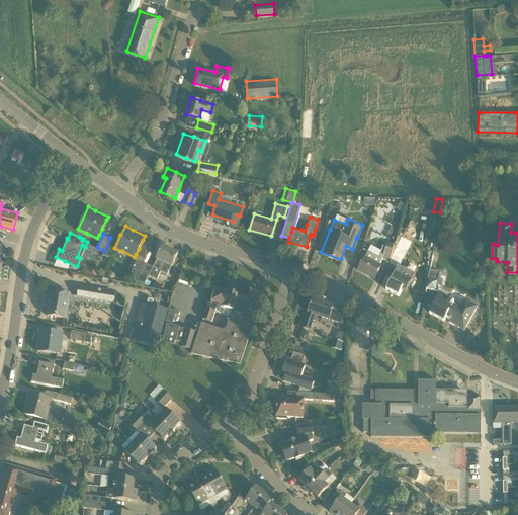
[(374,276),(379,267),(381,264),(379,263),(382,257),(389,260),(394,242),(387,240),(383,253),(380,251),(379,255),(368,250),(364,255),(358,268),(374,276)]
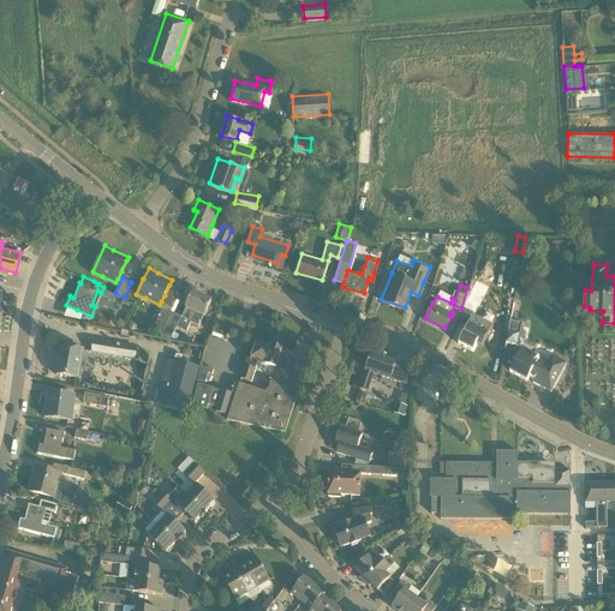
[(482,294),(477,292),(479,287),(473,285),(471,289),(472,289),(463,310),(471,313),(482,294)]
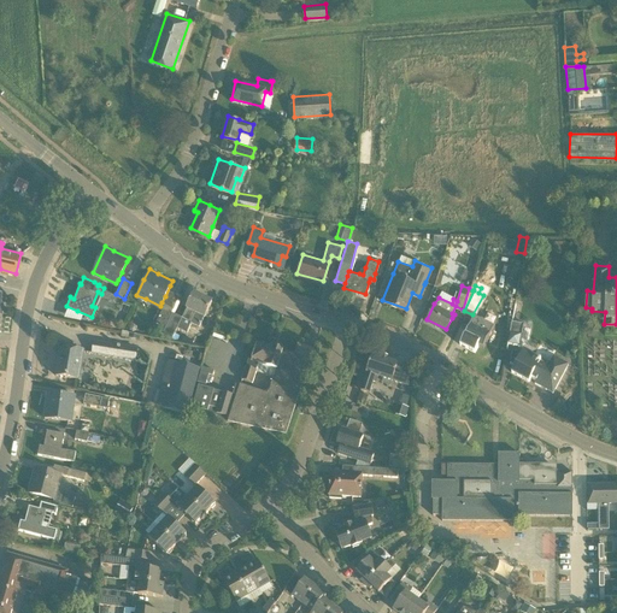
[(104,288),(101,294),(109,296),(113,299),(116,294),(111,292),(104,288)]
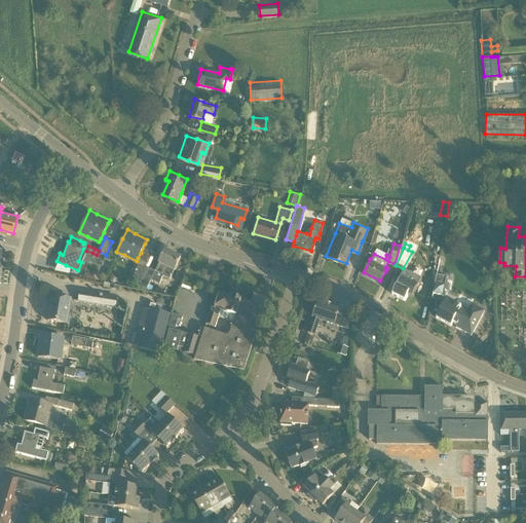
[(153,285),(148,283),(150,277),(159,282),(162,273),(170,277),(180,255),(165,248),(159,261),(155,269),(147,265),(140,283),(138,286),(146,290),(146,288),(150,290),(153,285)]
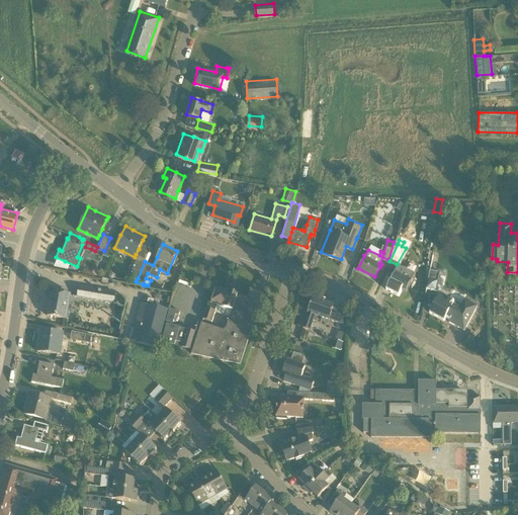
[(139,254),(132,269),(139,272),(146,258),(139,254)]
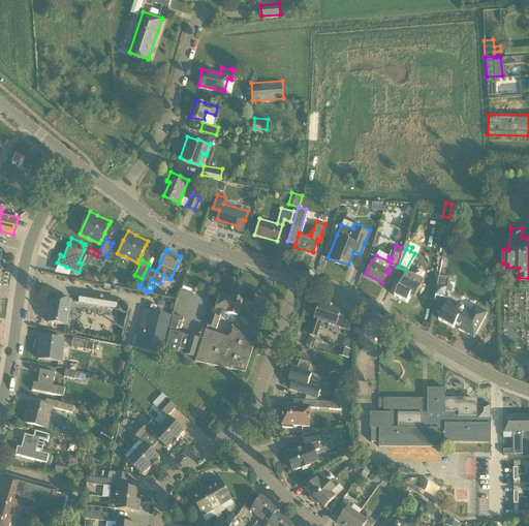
[(401,281),(394,294),(407,300),(408,297),(413,299),(424,279),(422,278),(421,278),(411,273),(409,277),(405,274),(401,281)]
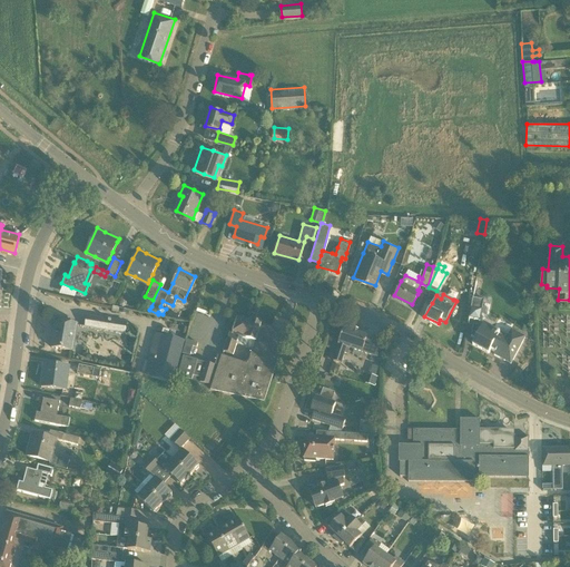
[(472,295),(469,316),(480,318),(483,297),(472,295)]
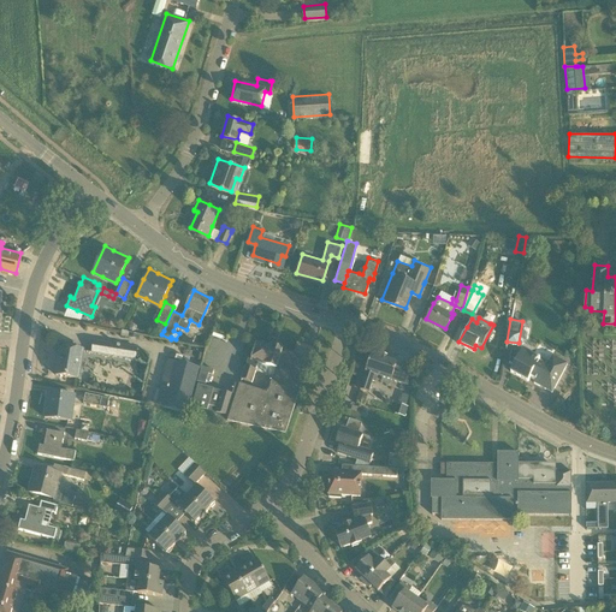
[(137,346),(94,339),(93,351),(135,357),(137,346)]
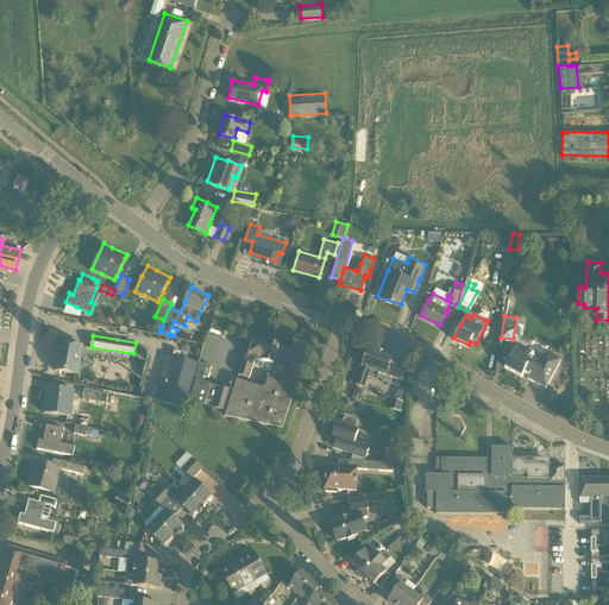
[(186,407),(226,414),(281,426),(282,427),(307,352),(306,352),(309,344),(309,342),(294,338),(290,347),(280,344),(269,340),(269,341),(255,336),(249,353),(245,352),(242,364),(239,371),(250,375),(253,364),(270,370),(264,386),(238,377),(237,379),(233,378),(230,388),(195,378),(193,390),(190,399),(188,398),(186,407)]
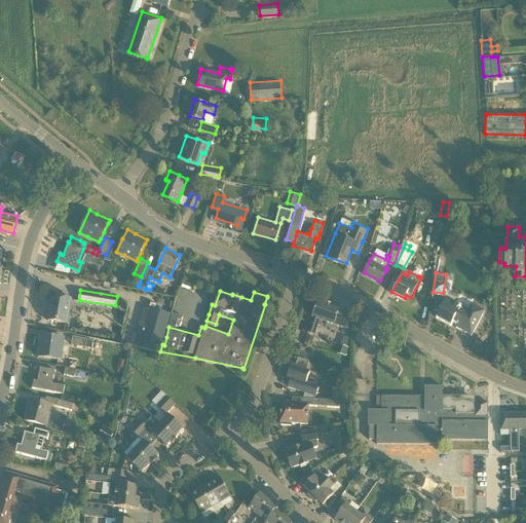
[(72,297),(62,295),(51,294),(47,318),(68,322),(72,297)]
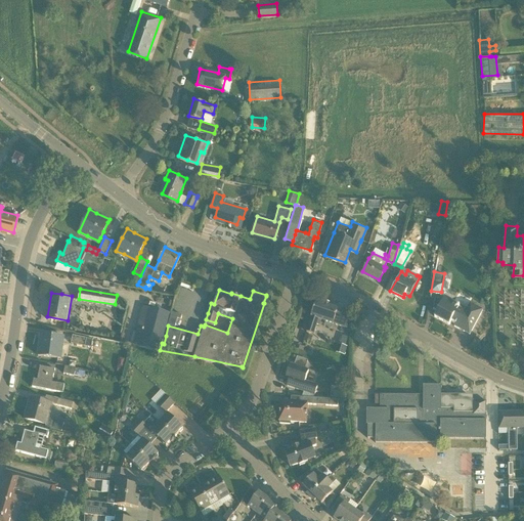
[(469,332),(474,322),(482,307),(470,301),(467,306),(445,295),(443,298),(435,296),(433,306),(437,308),(434,313),(449,321),(451,318),(455,320),(453,323),(469,332)]
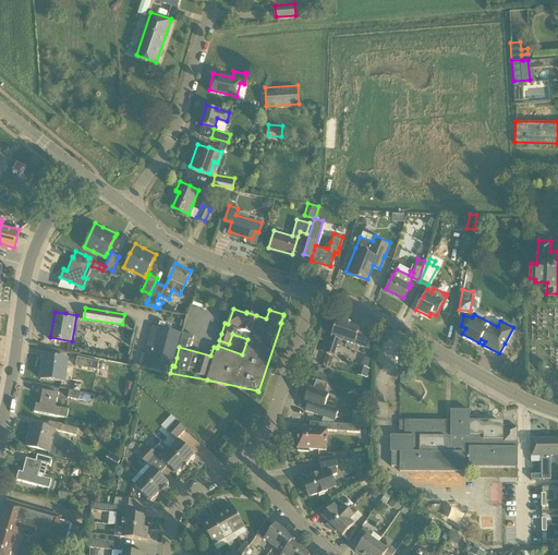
[(360,325),(337,317),(326,350),(334,353),(337,342),(340,344),(342,338),(347,339),(346,345),(352,347),(354,342),(354,341),(368,347),(370,334),(359,330),(360,325)]
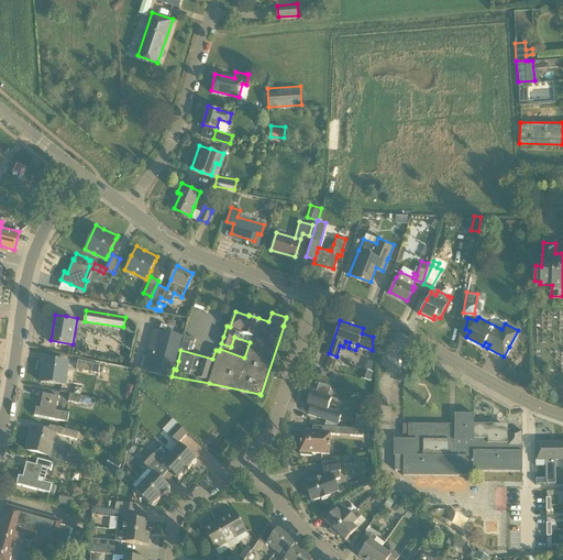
[(174,369),(173,369),(181,335),(153,327),(142,369),(172,376),(174,369)]
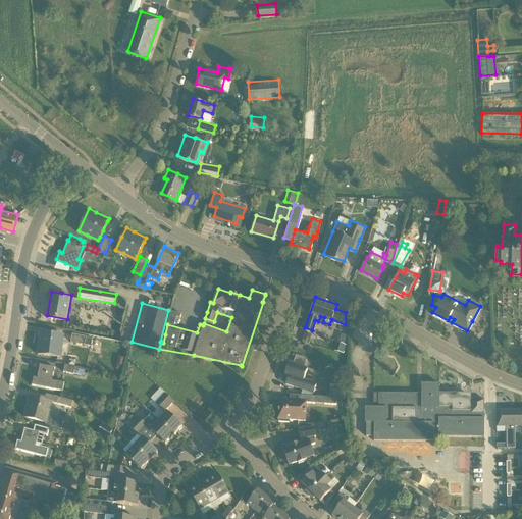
[(171,308),(167,321),(174,323),(176,315),(179,316),(181,311),(171,308)]
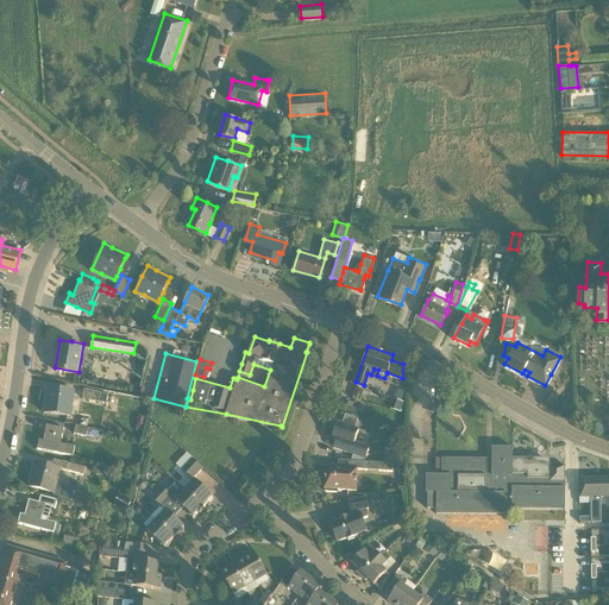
[(74,389),(58,386),(46,385),(44,410),(70,414),(74,389)]
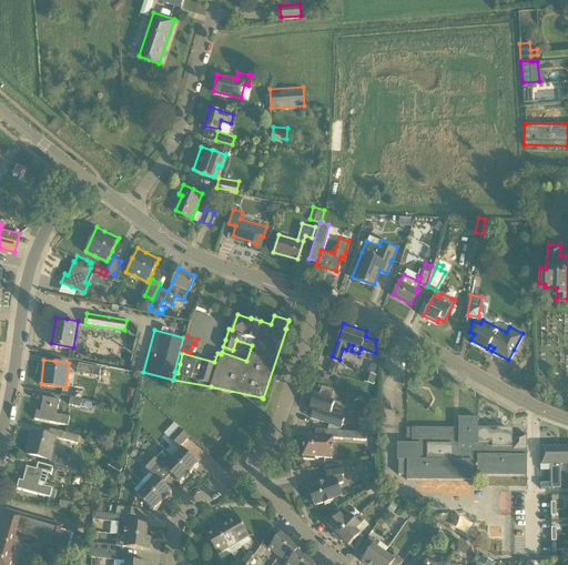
[(100,365),(94,364),(79,361),(77,370),(92,373),(99,374),(100,365)]
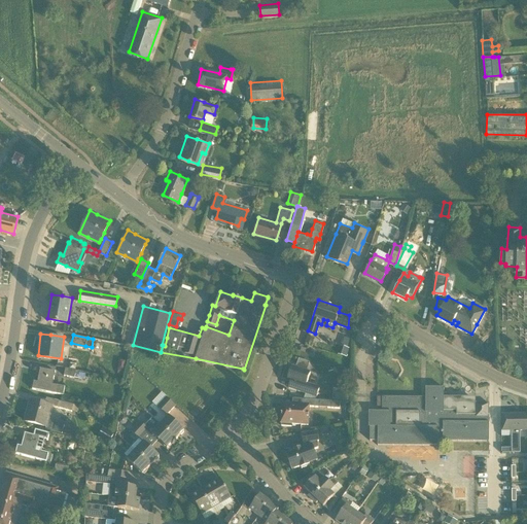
[(341,343),(338,351),(346,354),(349,346),(341,343)]
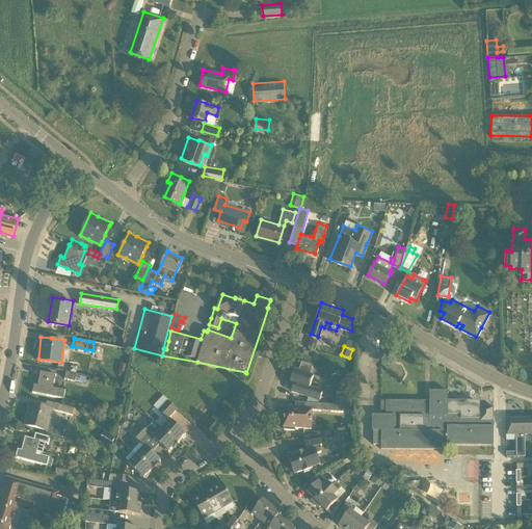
[(291,378),(290,381),(293,382),(291,389),(301,392),(320,399),(323,389),(311,385),(313,373),(309,372),(312,364),(301,360),(298,369),(294,367),(294,369),(292,370),(290,375),(291,376),(291,378)]
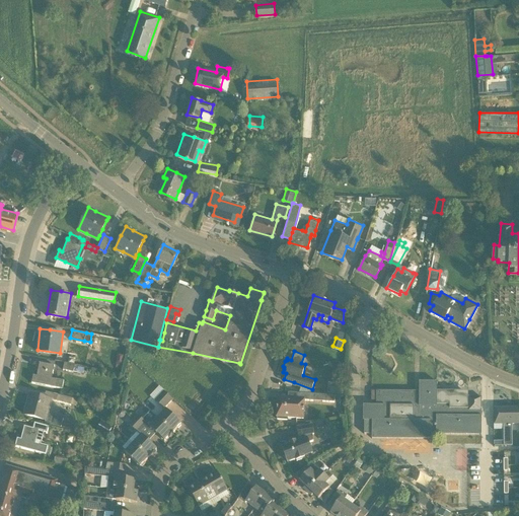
[(33,373),(31,380),(62,386),(64,378),(52,376),(55,363),(40,360),(39,361),(40,361),(36,373),(35,373),(33,373)]
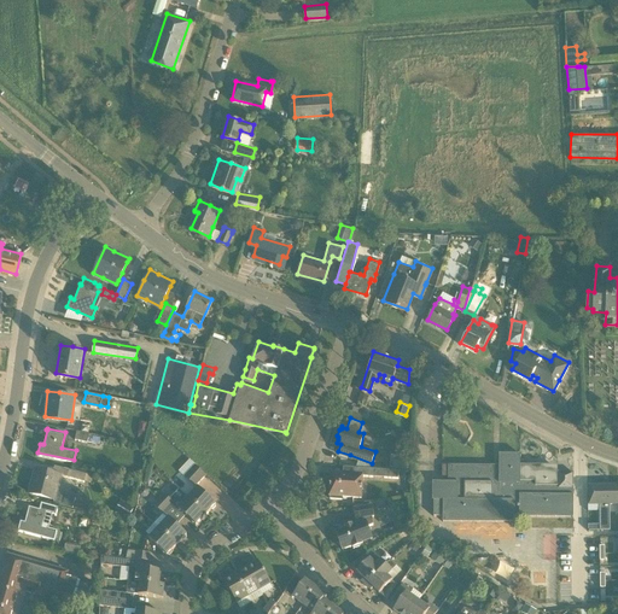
[(100,436),(89,433),(89,431),(77,428),(76,437),(88,439),(99,443),(100,436)]
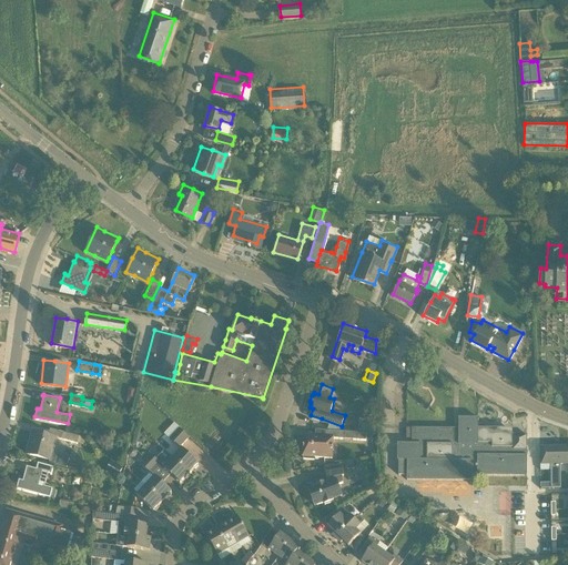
[(397,441),(397,457),(398,457),(398,473),(407,473),(407,477),(472,478),(472,473),(526,473),(527,445),(527,432),(513,432),(513,429),(485,429),(485,425),(478,425),(478,415),(477,415),(477,416),(459,416),(459,415),(458,415),(458,429),(454,429),(454,425),(412,425),(412,441),(397,441)]
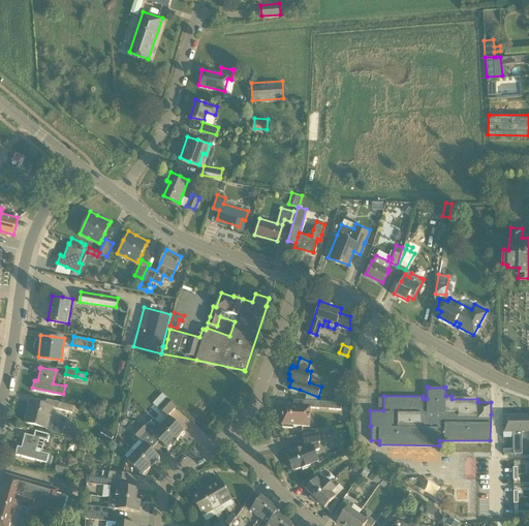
[(167,396),(162,401),(158,406),(167,414),(176,404),(167,396)]
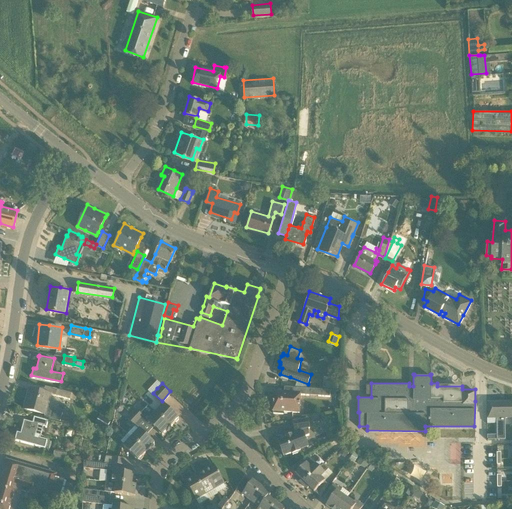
[(25,399),(23,406),(33,409),(45,412),(44,414),(60,419),(63,411),(47,406),(48,404),(51,392),(47,391),(42,390),(32,387),(29,386),(25,399)]
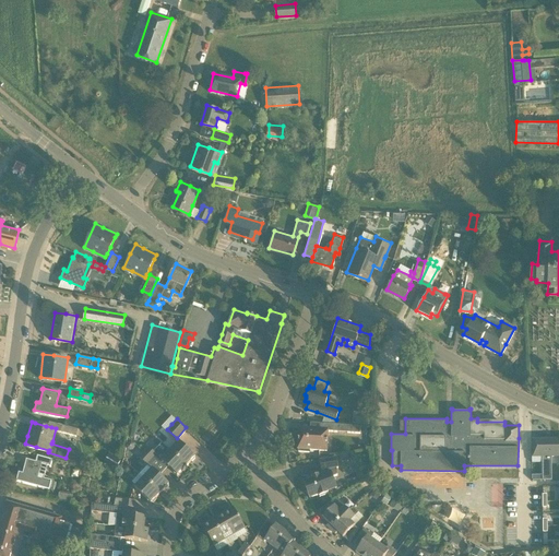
[(298,449),(309,450),(309,447),(326,448),(328,428),(337,429),(337,422),(324,422),(323,427),(299,426),(298,446),(298,447),(298,449)]
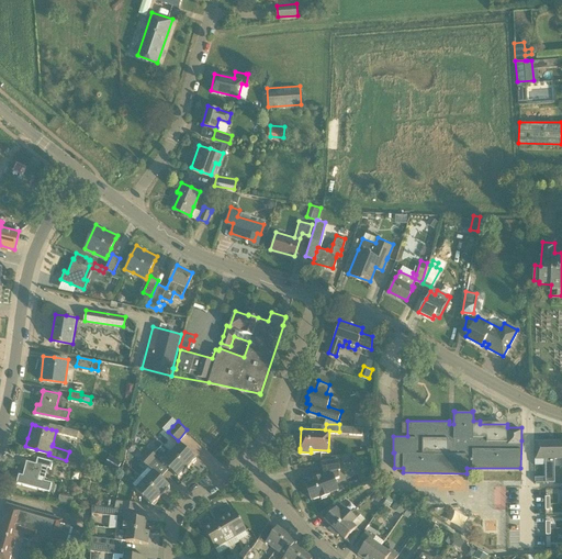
[(81,431),(78,431),(79,429),(63,425),(62,432),(80,437),(81,431)]
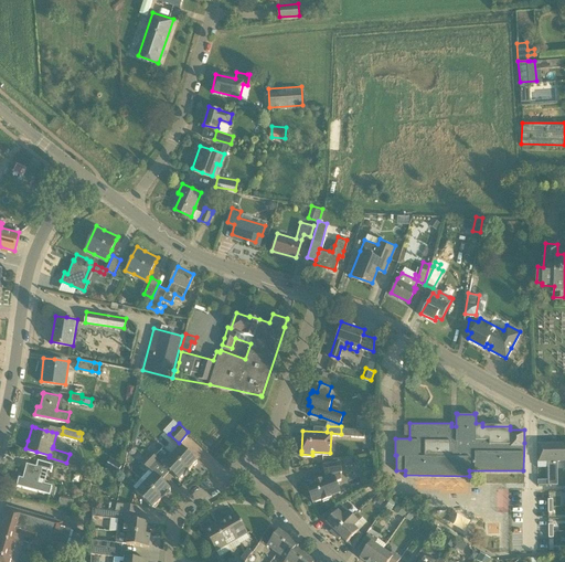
[(564,442),(539,442),(539,443),(539,458),(547,458),(547,465),(548,477),(548,483),(557,483),(557,478),(557,458),(558,458),(564,458),(564,442)]
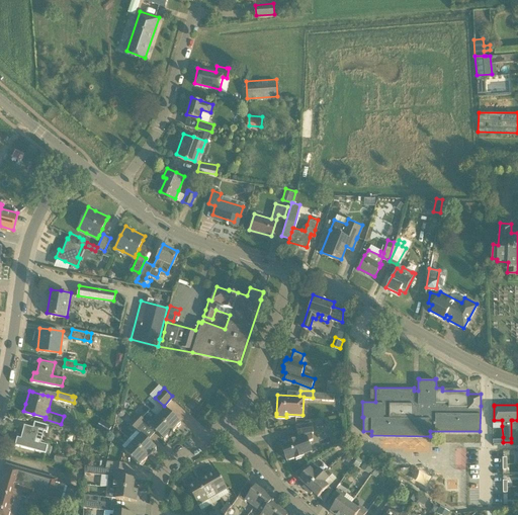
[(166,407),(158,415),(158,416),(172,429),(180,420),(166,407)]
